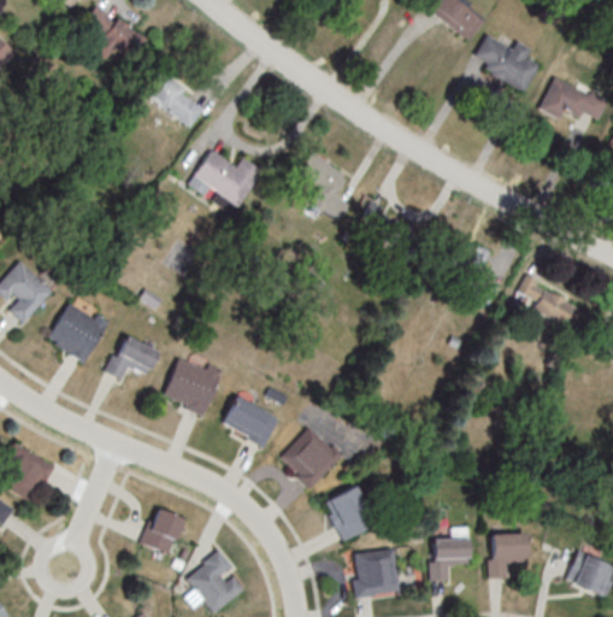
[(425,0),(455,0),(483,21),(469,40),(422,5),(425,0)]
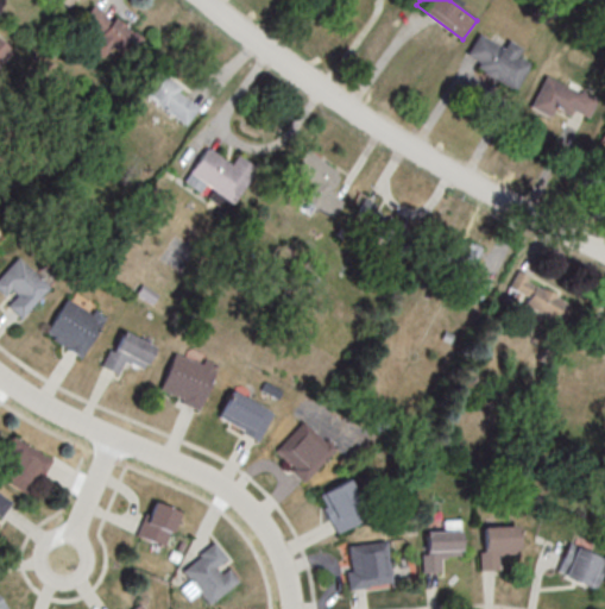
[(145,38),(98,4),(82,24),(99,36),(92,46),(109,60),(117,50),(131,60),(145,38)]
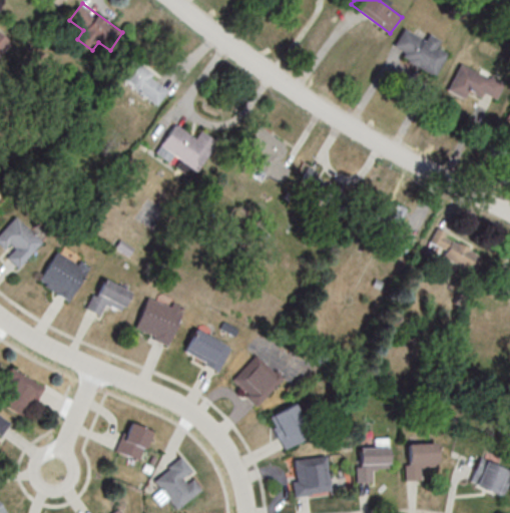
[(404,28),(424,41),(429,33),(441,41),(437,47),(448,55),(435,76),(403,57),(405,53),(394,46),(404,28)]
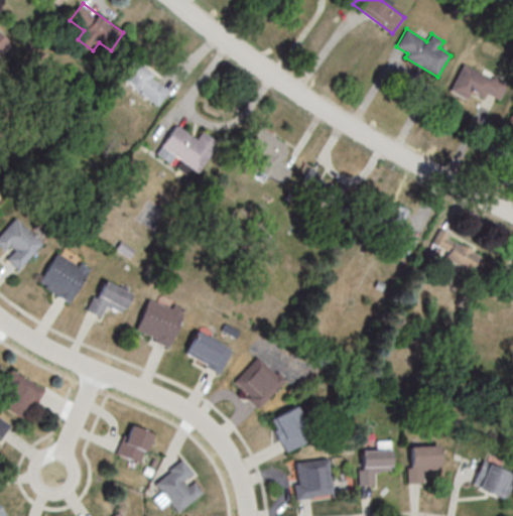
[(0,58),(14,49),(0,29),(0,58)]
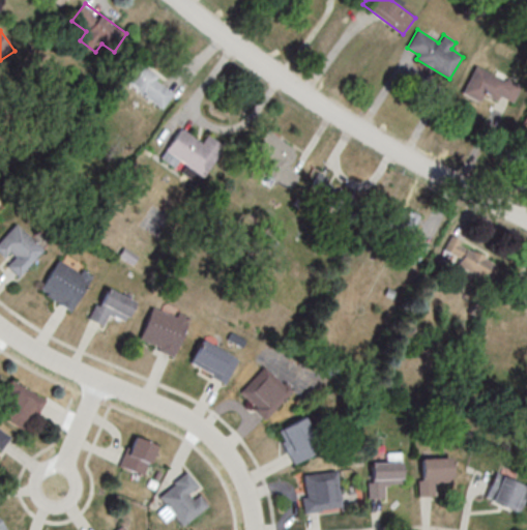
[(163,109),(177,91),(137,58),(122,76),(163,109)]
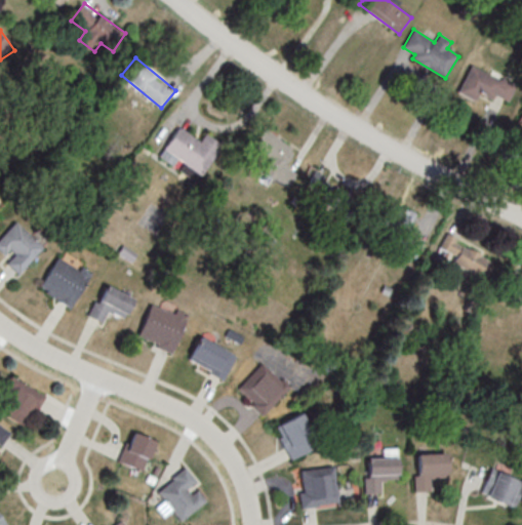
[(471,66),(500,80),(502,77),(517,85),(509,102),(495,95),(492,101),(479,93),(476,101),(458,92),(471,66)]
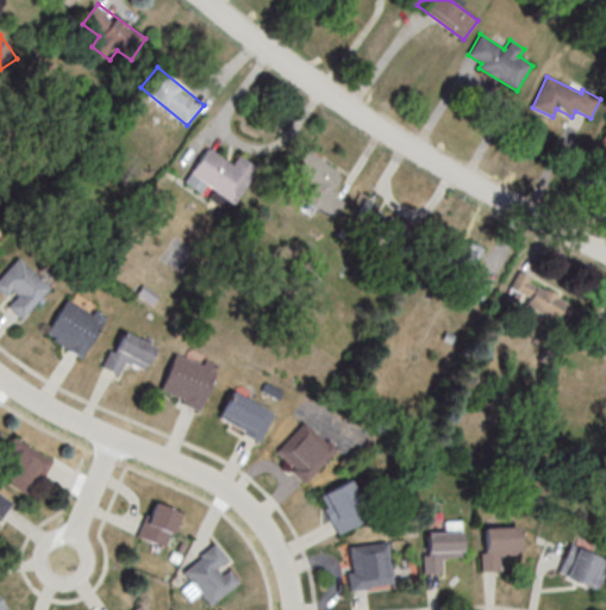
[(187,182),(210,197),(232,212),(261,168),(241,155),(235,165),(210,148),(187,182)]
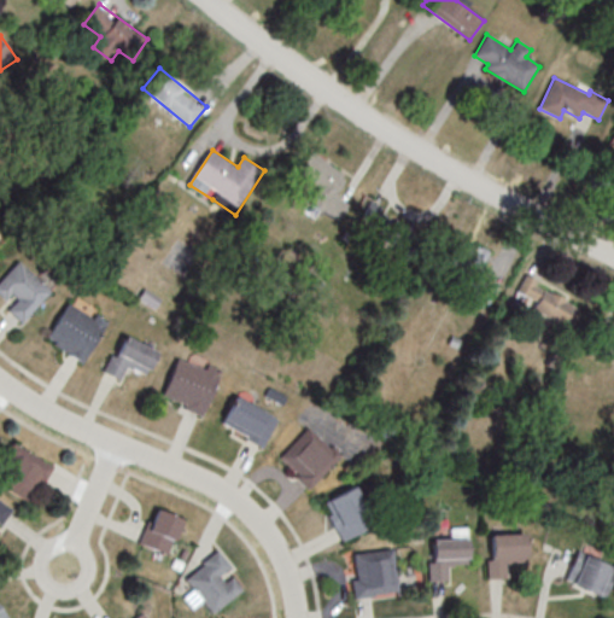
[(339,221),(352,204),(339,194),(351,178),(315,151),(300,170),(322,187),(313,200),(339,221)]
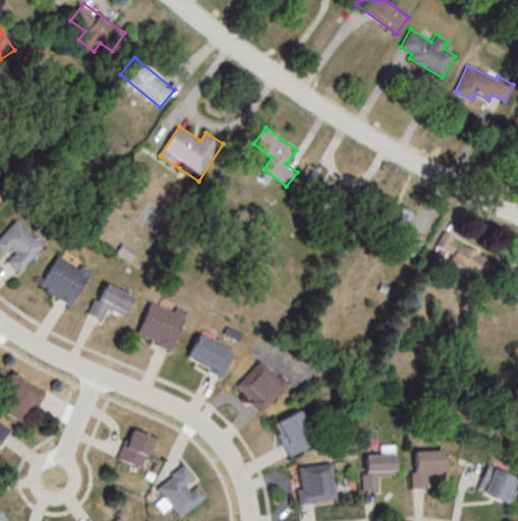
[(302,191),(346,213),(355,192),(312,171),(302,191)]
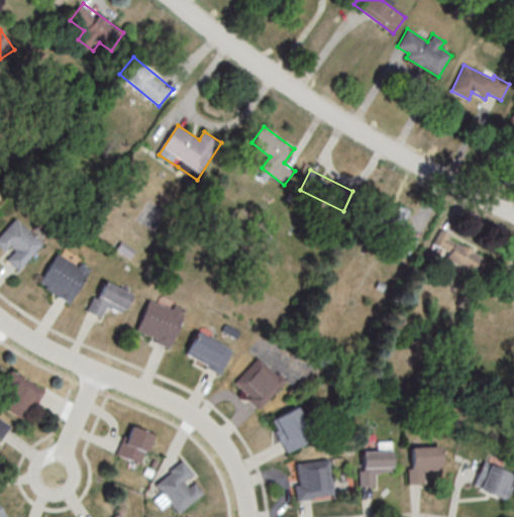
[(419,240),(402,230),(412,211),(392,199),(373,233),(411,254),(419,240)]
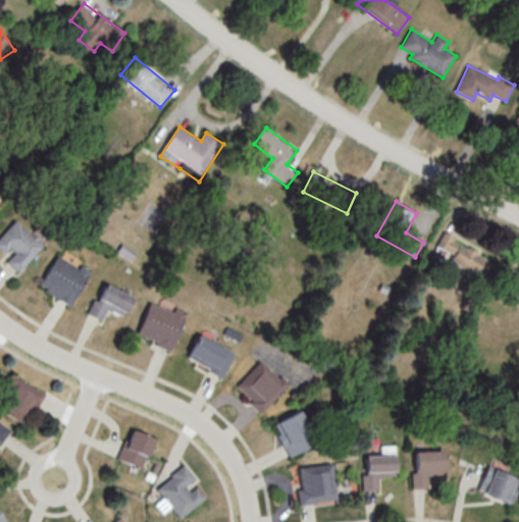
[(8,262),(20,273),(48,243),(19,217),(0,239),(0,245),(13,257),(8,262)]
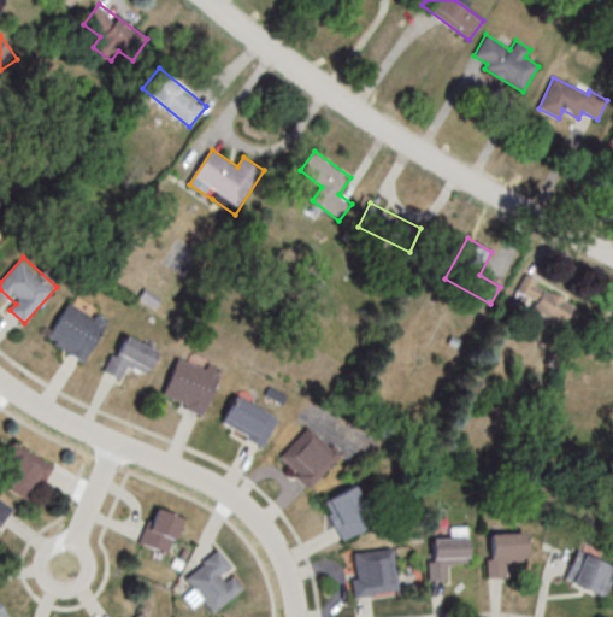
[(569,323),(578,301),(525,278),(516,300),(569,323)]
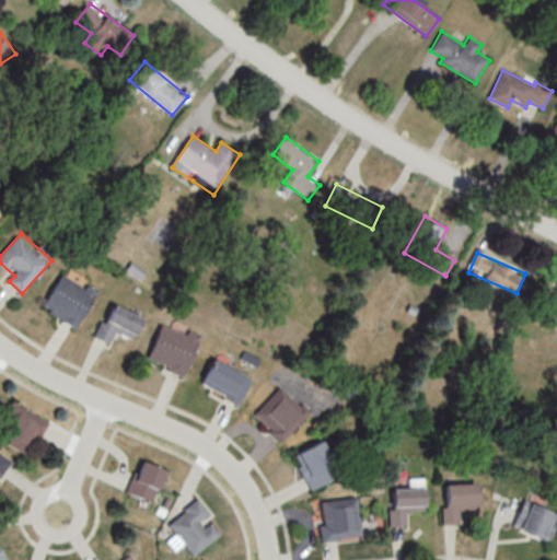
[(44,312),(81,328),(97,288),(60,272),(44,312)]
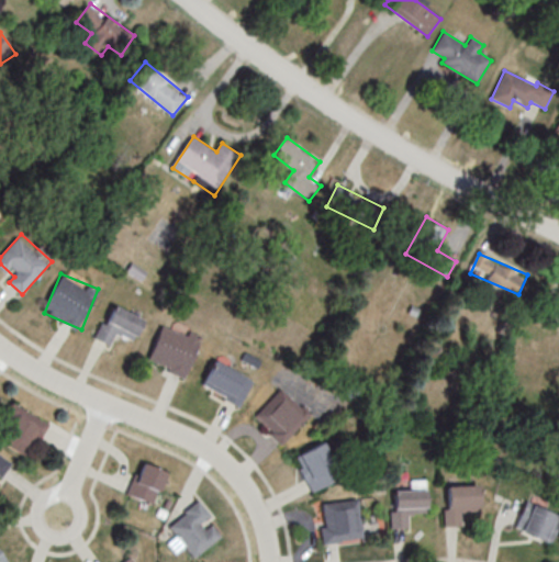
[(115,348),(121,336),(134,343),(145,318),(112,303),(96,339),(115,348)]
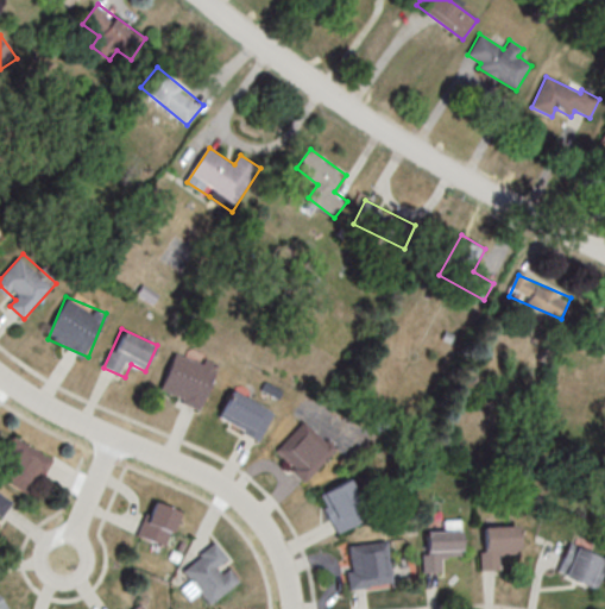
[(203,410),(220,368),(176,351),(161,395),(203,410)]
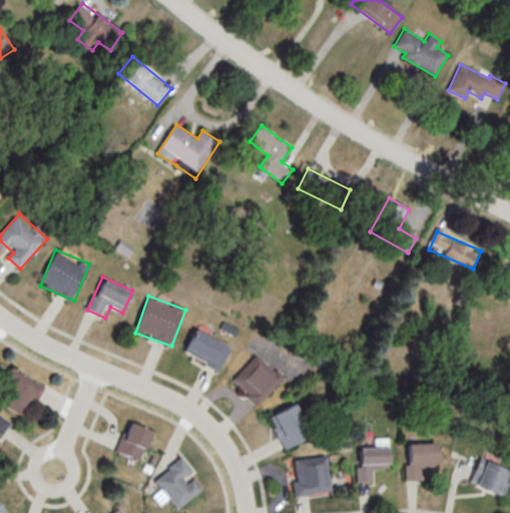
[(232,347),(197,329),(185,353),(220,371),(232,347)]
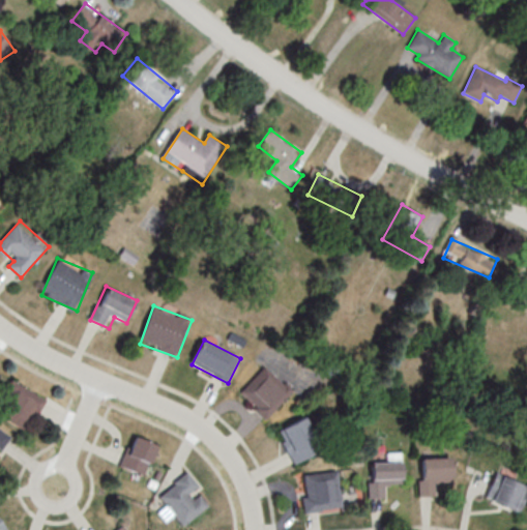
[(296,389),(268,363),(239,394),(267,420),(296,389)]
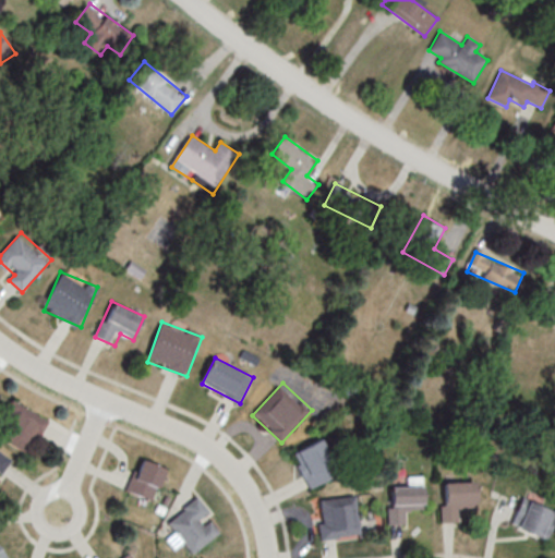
[(50,420),(14,400),(0,423),(0,435),(32,453),(50,420)]
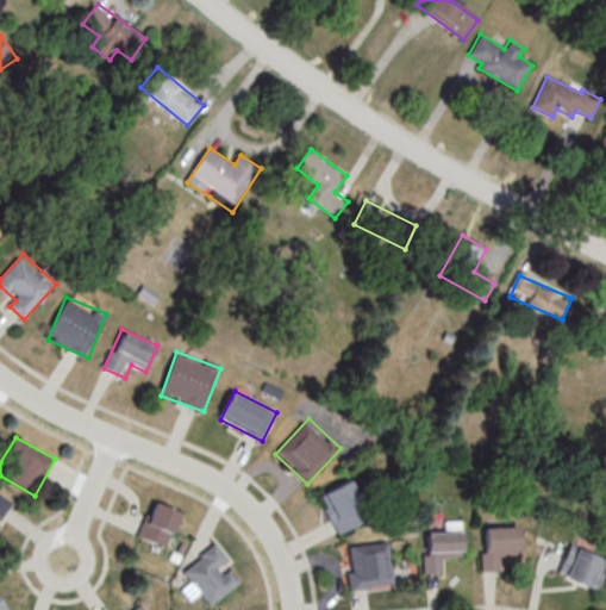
[(322,496),(350,481),(369,518),(339,534),(332,522),(331,523),(324,510),(328,509),(322,496)]
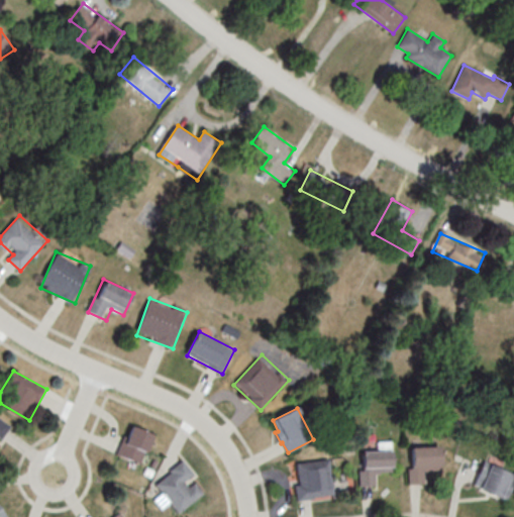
[(0,439),(11,424),(0,417),(0,439)]
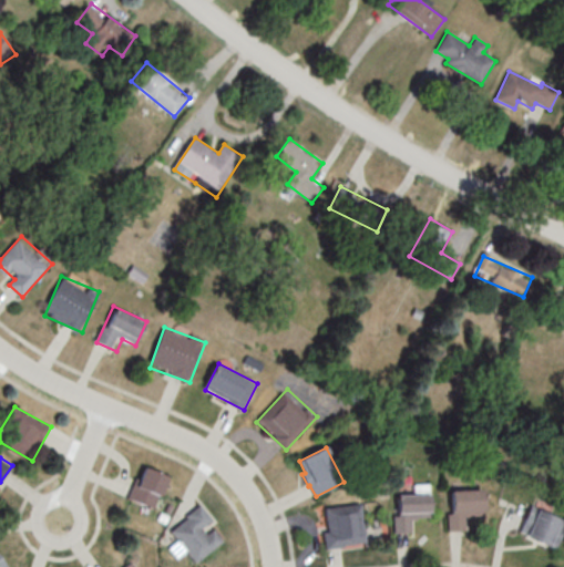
[(131,500),(153,509),(168,475),(146,465),(131,500)]
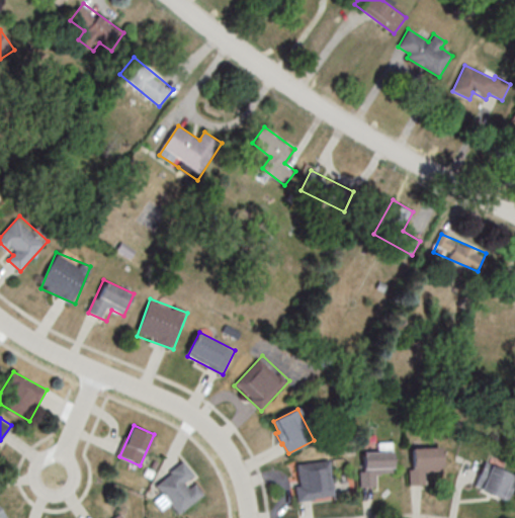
[(413,450),(441,448),(442,470),(430,470),(430,472),(425,472),(426,486),(410,487),(409,470),(414,469),(413,450)]
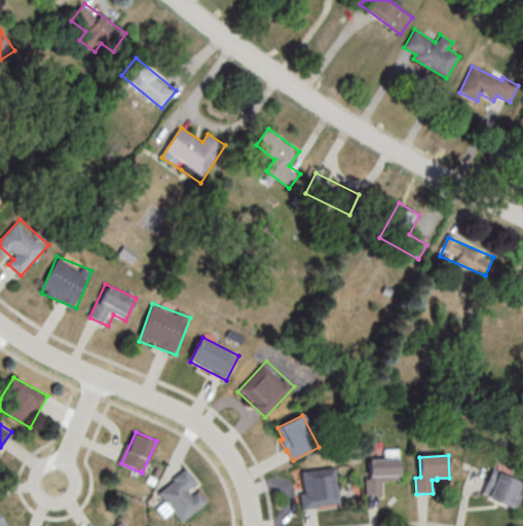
[(370,459),(399,458),(400,481),(387,481),(387,483),(382,483),(382,495),(367,496),(366,480),(371,480),(370,459)]
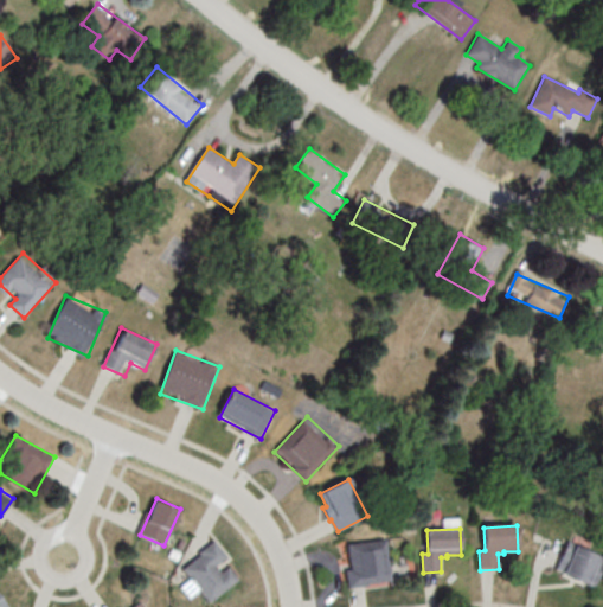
[(387,538),(346,544),(353,588),(395,582),(387,538)]
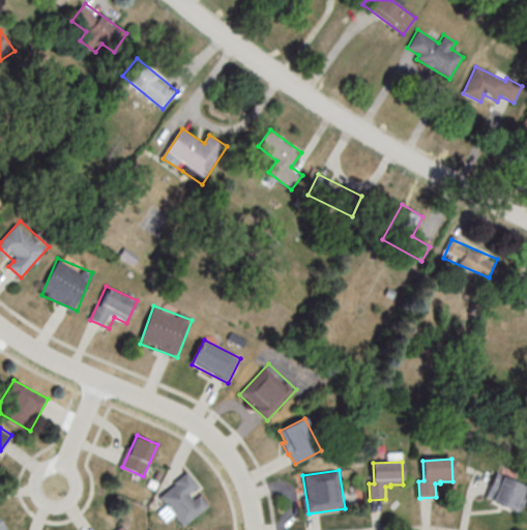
[(184,526),(210,505),(198,490),(201,487),(188,472),(159,496),(184,526)]
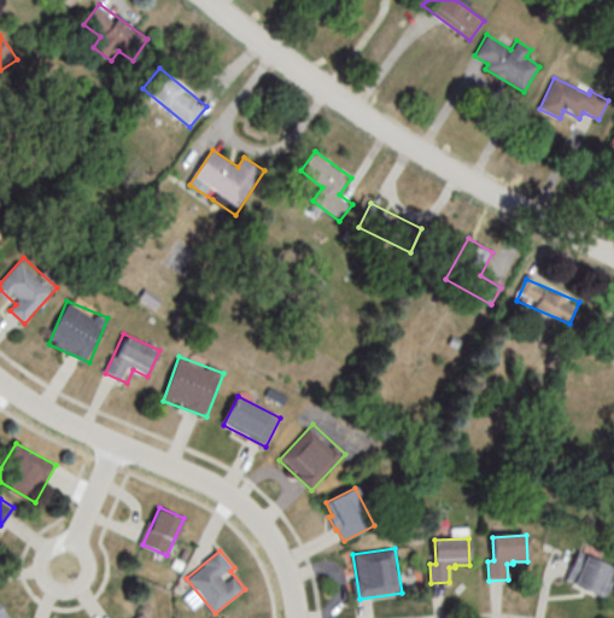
[(613,565),(580,552),(568,583),(608,599),(613,584),(613,565)]
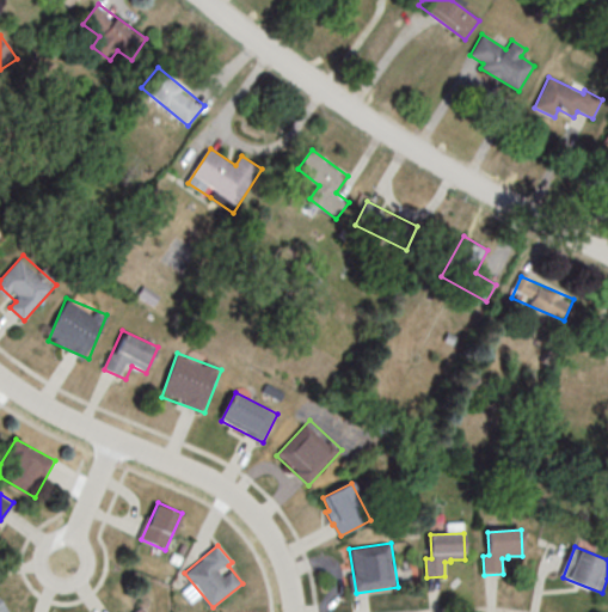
[(0,611),(10,611),(0,600),(0,611)]
